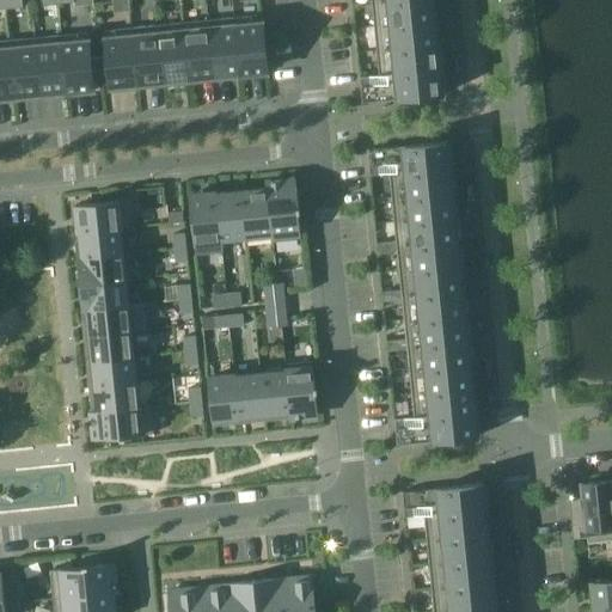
[(371,0),(379,74),(360,77),(362,103),(442,95),(433,0),(371,0)]
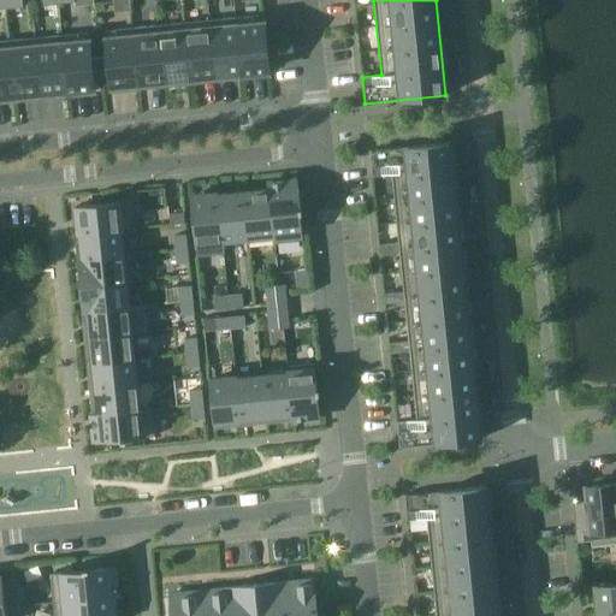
[(267,71),(270,71),(264,15),(236,17),(242,75),(253,73),(253,76),(267,75),(267,71)]
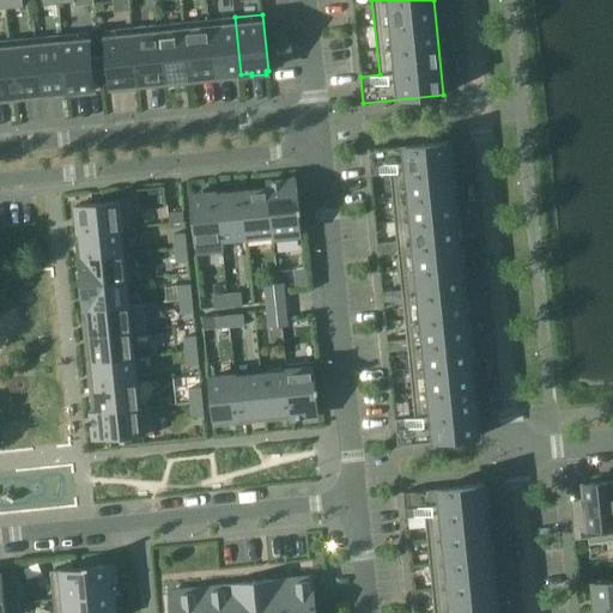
[(230,74),(241,74),(235,17),(210,20),(216,79),(230,78),(230,74)]
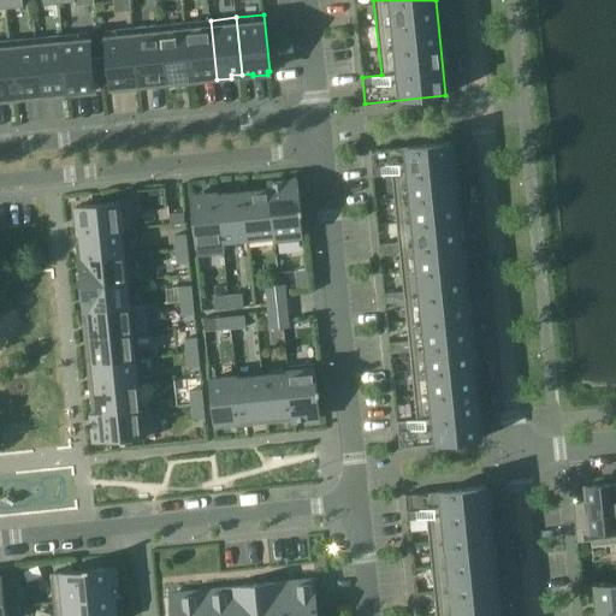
[(201,81),(217,80),(211,21),(184,23),(190,80),(201,78),(201,81)]
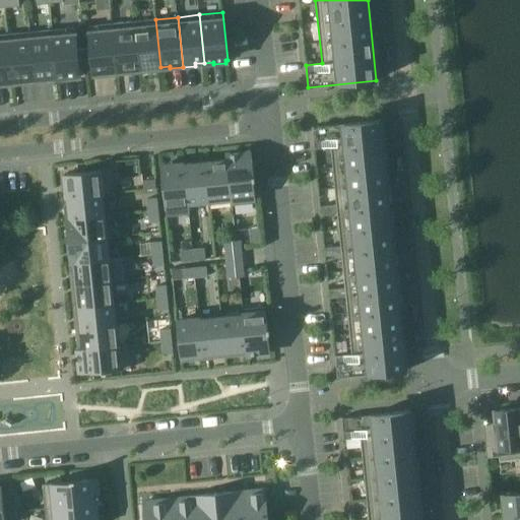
[(151,68),(160,67),(155,19),(134,21),(139,71),(151,70),(151,68)]
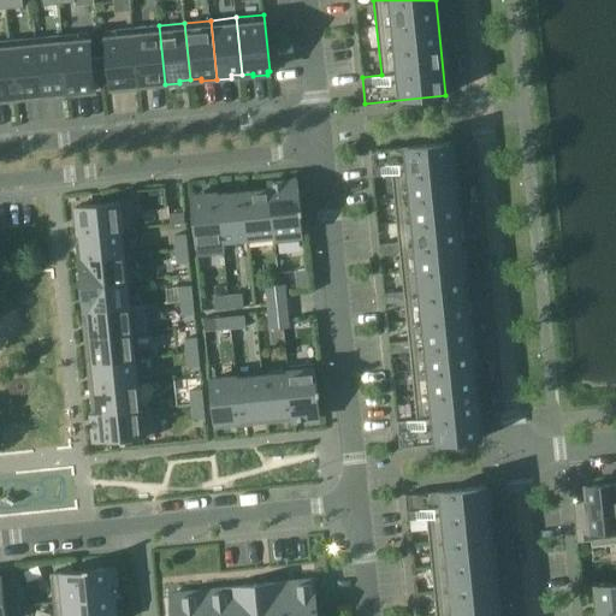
[(149,87),(165,84),(159,25),(132,28),(138,84),(149,83),(149,87)]
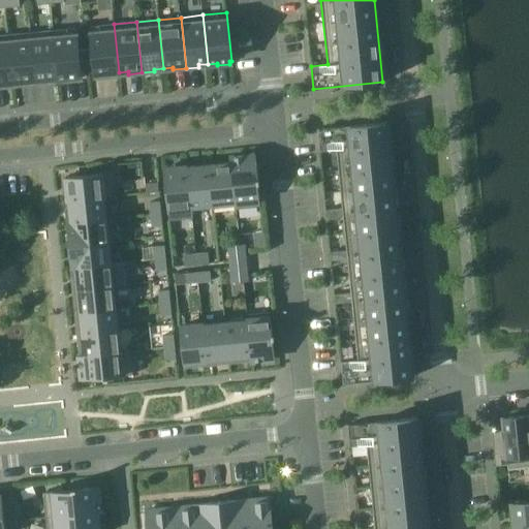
[(110,73),(119,72),(114,24),(91,27),(93,49),(86,50),(88,68),(95,68),(96,75),(97,74),(98,78),(110,76),(110,73)]
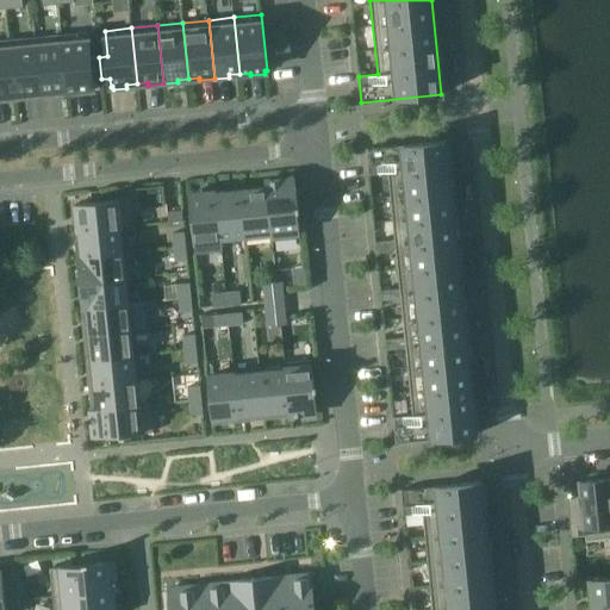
[(92,88),(93,88),(88,32),(61,35),(67,91),(78,89),(78,93),(92,92),(92,88)]
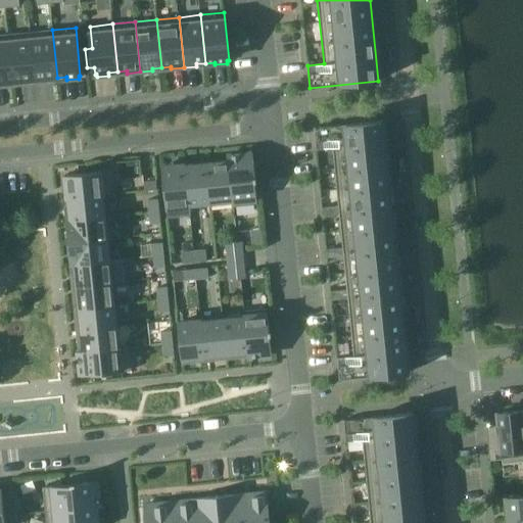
[(48,79),(57,78),(52,30),(31,32),(36,83),(48,82),(48,79)]
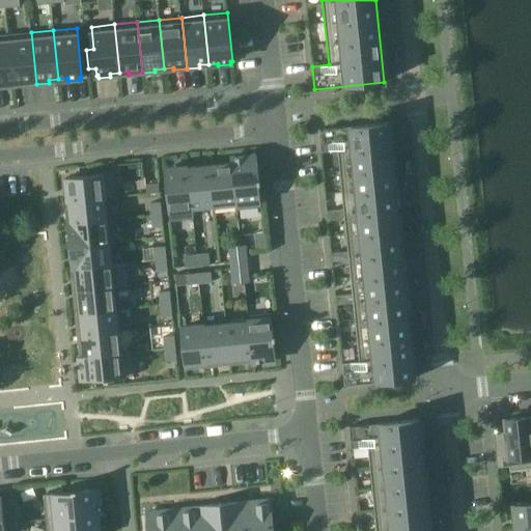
[(23,85),(36,84),(31,32),(8,35),(14,84),(23,83),(23,85)]
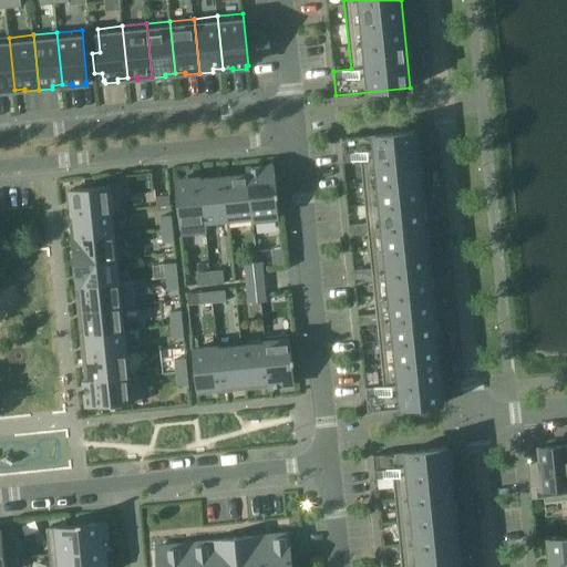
[(4,91),(14,90),(9,38),(0,38),(0,93),(4,93),(4,91)]
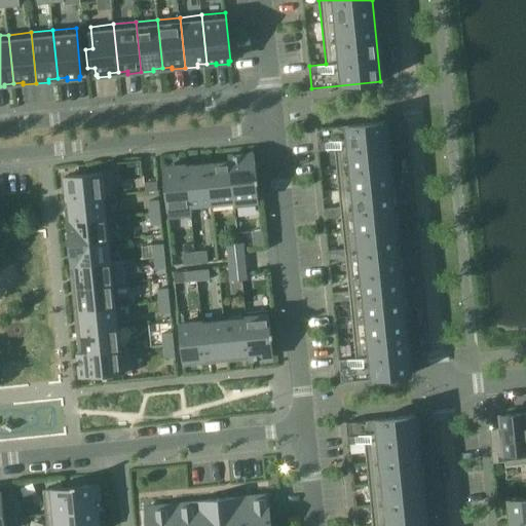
[(342,301),(350,300),(355,359),(339,360),(341,382),(411,375),(384,121),(315,128),(317,150),(335,149),(340,208),(333,208),(333,217),(341,216),(345,250),(337,250),(338,259),(345,258),(349,292),(341,292),(342,301)]
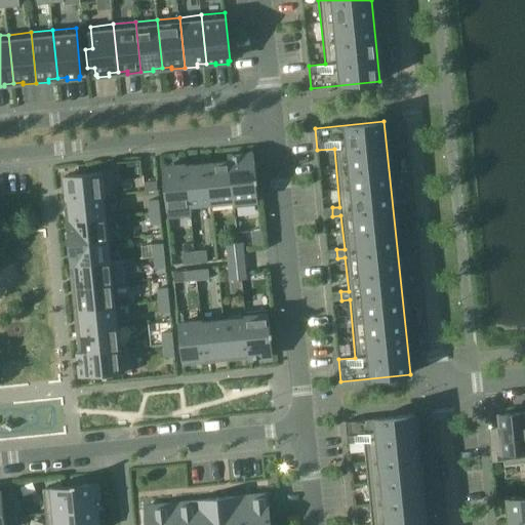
[(257,177),(256,177),(255,171),(257,170),(256,167),(255,167),(253,153),(228,156),(229,161),(230,161),(234,202),(233,202),(234,207),(258,204),(256,180),(258,180),(257,177)]
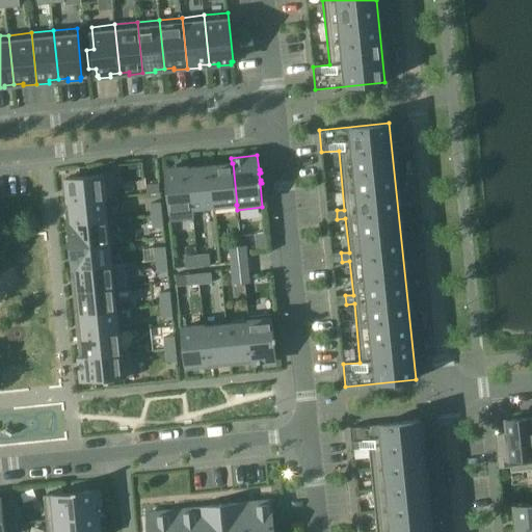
[(215,207),(236,205),(237,205),(233,163),(232,163),(211,165),(215,207)]
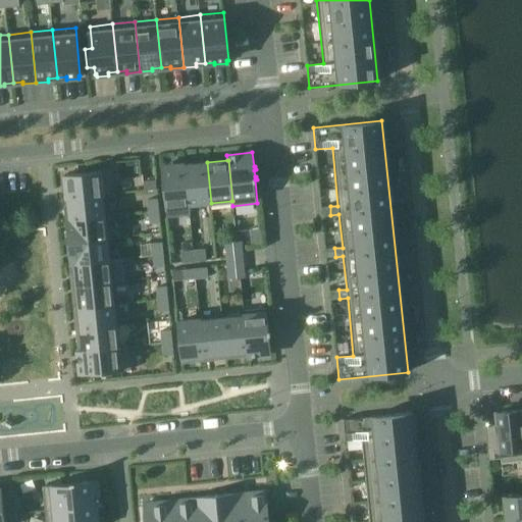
[(211,203),(207,162),(185,164),(189,205),(190,205),(211,203)]
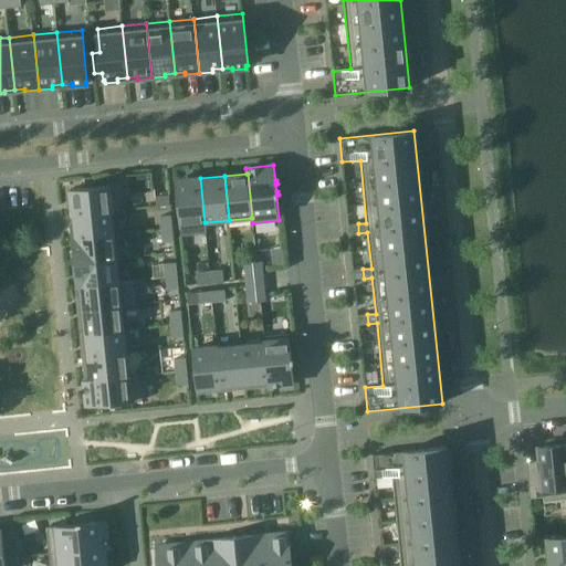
[(200,178),(176,180),(181,236),(207,233),(206,222),(205,222),(200,178)]
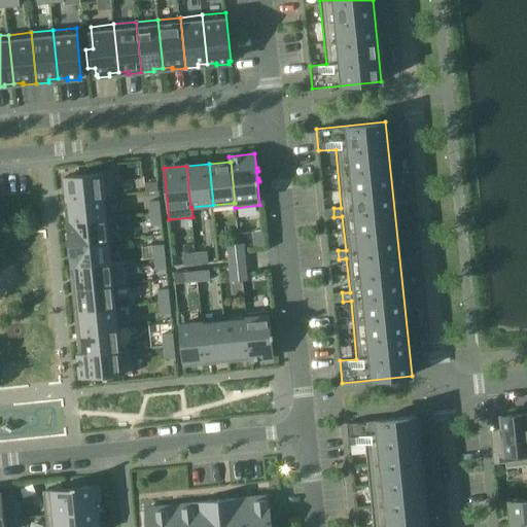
[(66,176),(68,200),(105,196),(105,197),(114,196),(112,172),(66,176)]
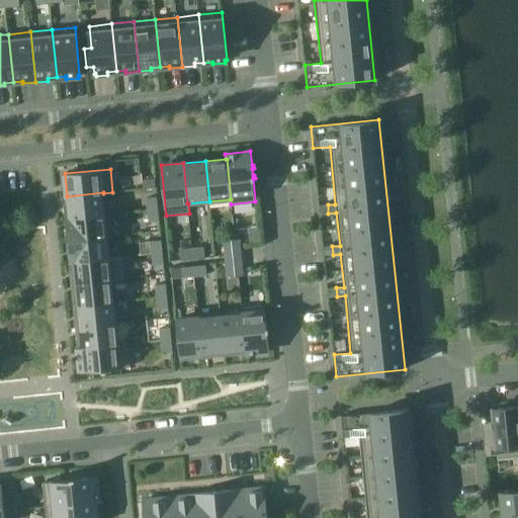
[(143,180),(144,188),(156,187),(155,179),(143,180)]
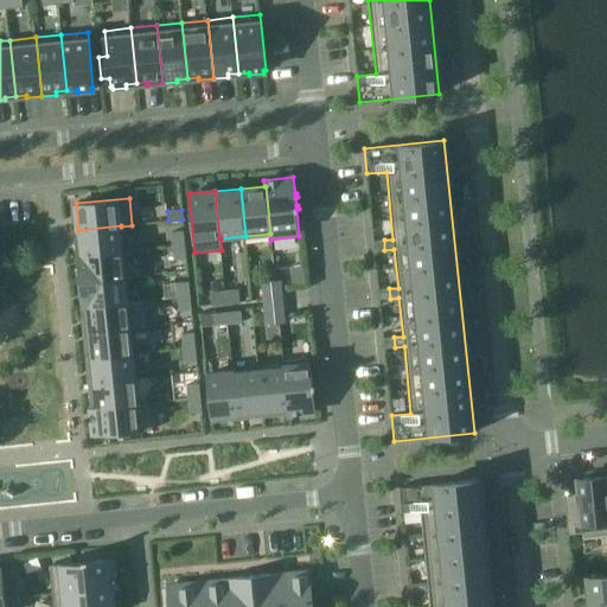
[(121,225),(78,230),(80,242),(75,242),(77,256),(123,251),(123,250),(121,227),(121,225)]
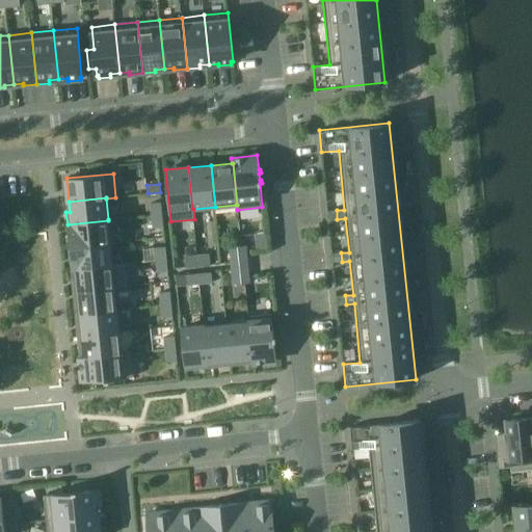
[(161,214),(160,202),(150,203),(151,215),(161,214)]
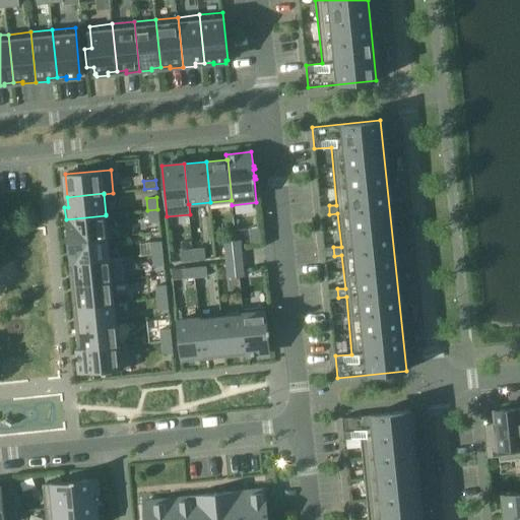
[(322,214),(329,214),(329,205),(321,206),(322,214)]
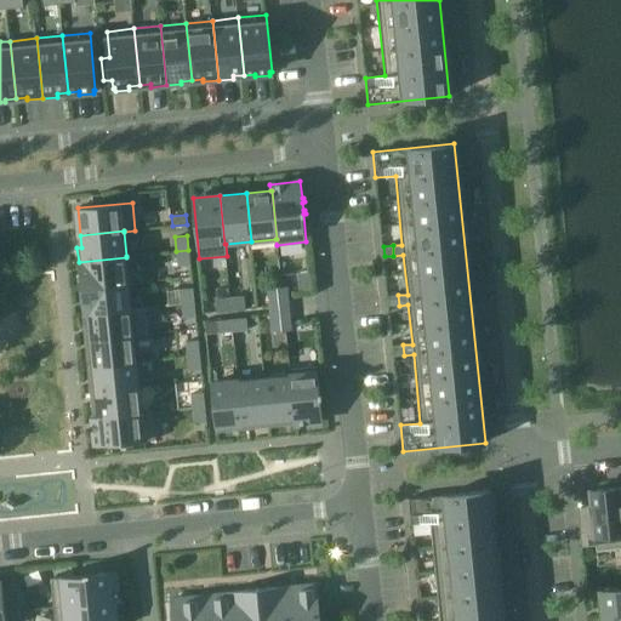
[(177,266),(189,265),(188,250),(176,251),(177,266)]
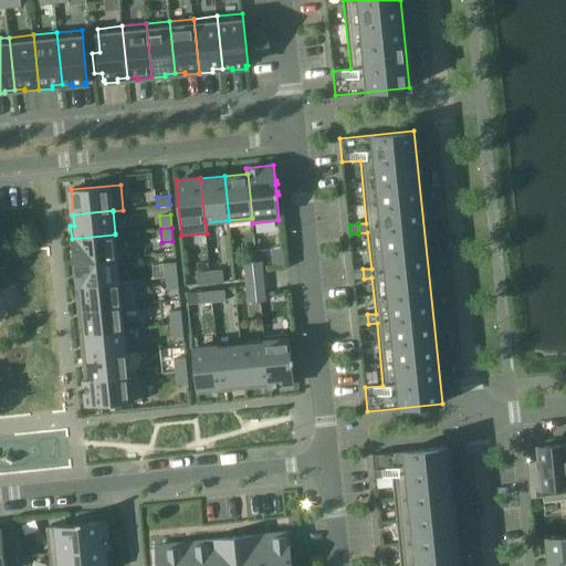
[(115,234),(72,239),(74,262),(117,258),(117,259),(123,259),(121,232),(115,233),(115,234)]
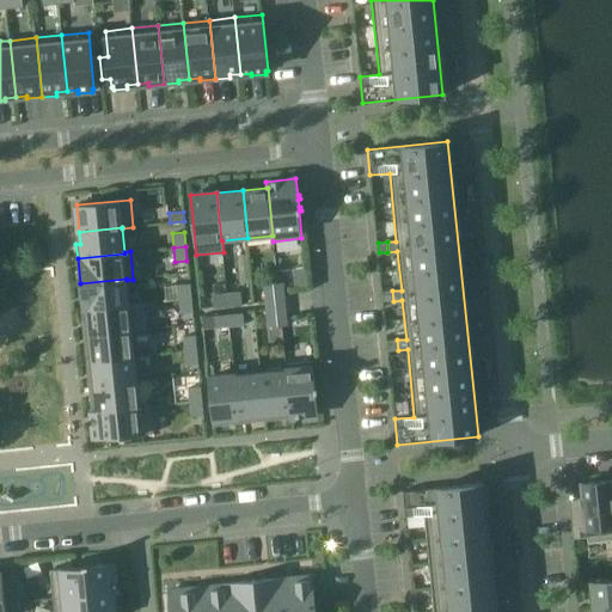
[(127,280),(127,279),(80,283),(83,311),(87,310),(87,308),(129,305),(127,280)]
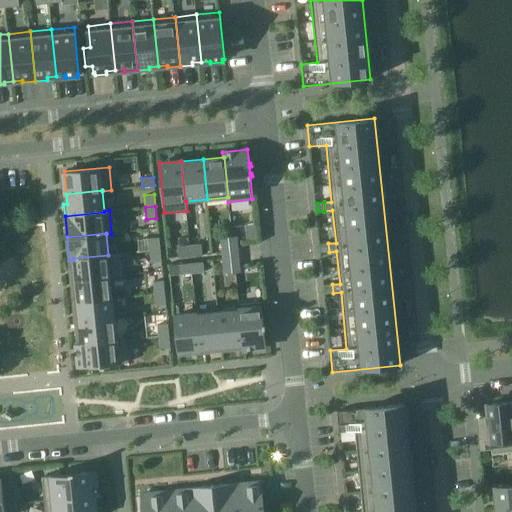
[(229,237),(231,255),(239,254),(237,236),(229,237)]
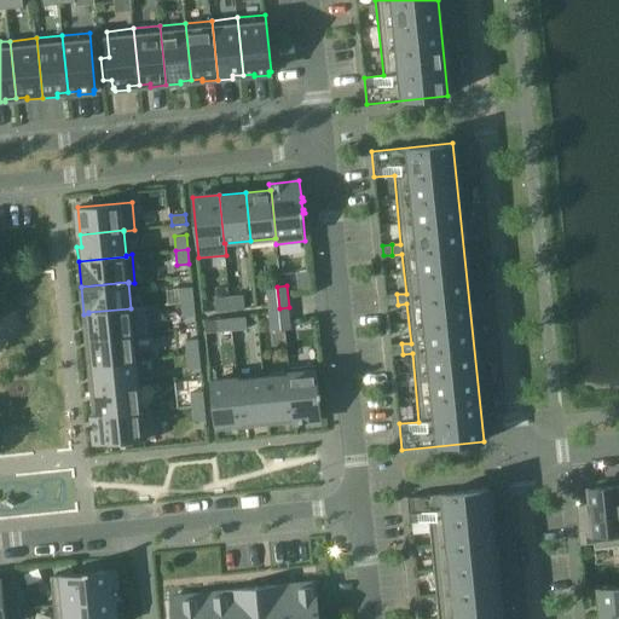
[(191,287),(179,288),(180,302),(192,301),(191,287)]
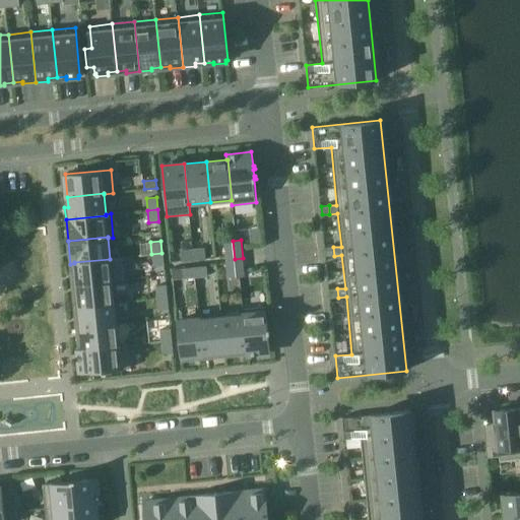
[(225,257),(226,260),(235,259),(233,241),(224,242),(225,257)]
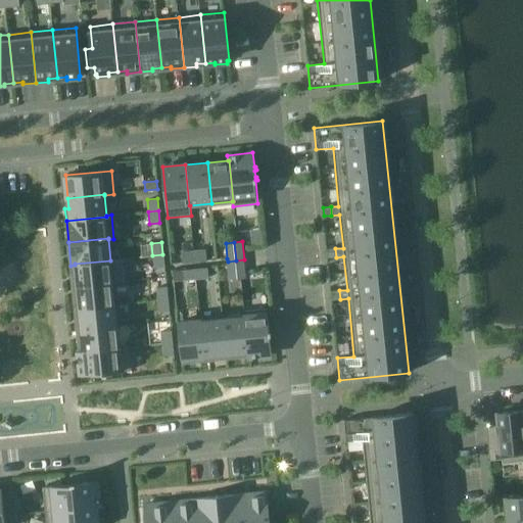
[(328,257),(336,257),(335,248),(327,249),(328,257)]
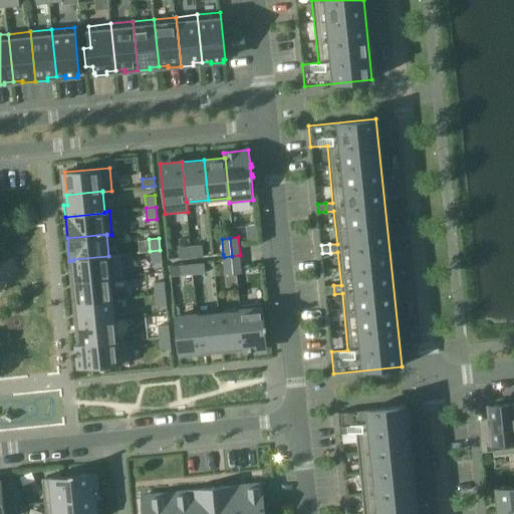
[(191,256),(203,255),(202,245),(190,246),(191,256)]
